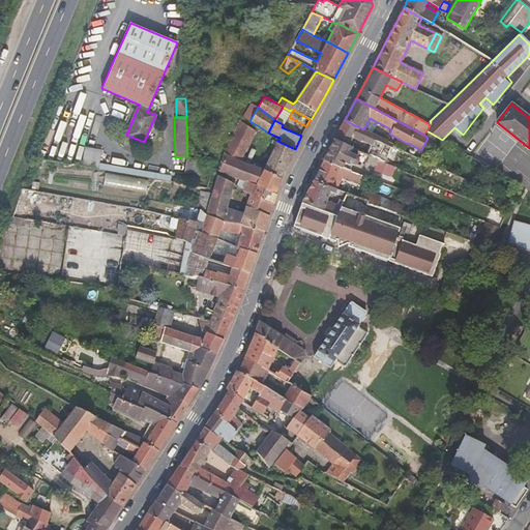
[(387,141),(363,129),(345,120),(334,140),(349,146),(354,137),(356,138),(371,145),(366,154),(369,155),(385,163),(392,144),(387,142),(387,141)]
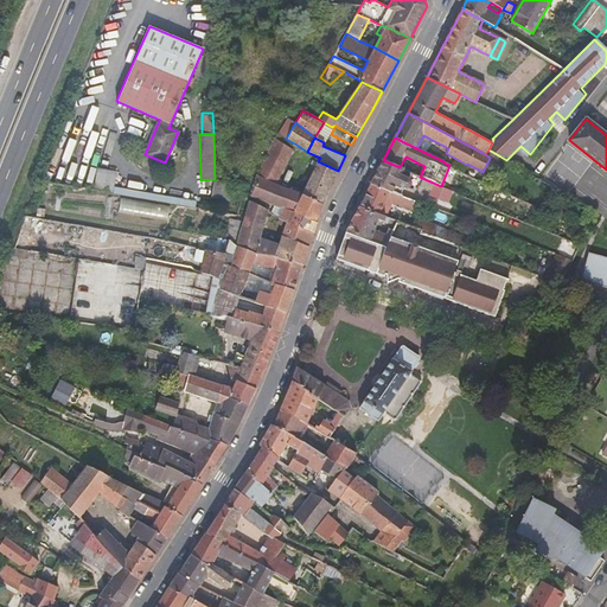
[(276,184),(293,149),(275,139),(256,176),(276,184)]
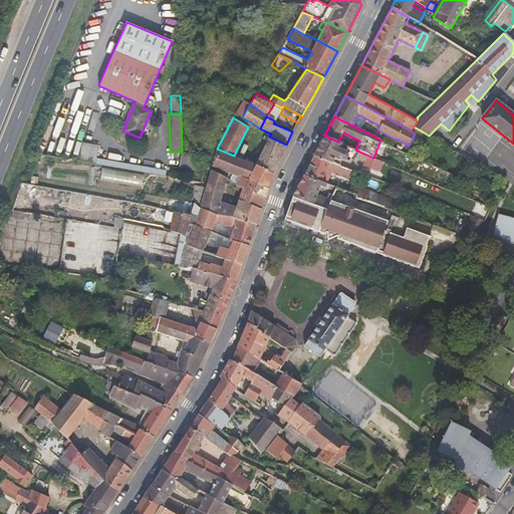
[(338,148),(340,143),(338,142),(324,136),(313,156),(330,162),(331,163),(334,157),(338,148)]
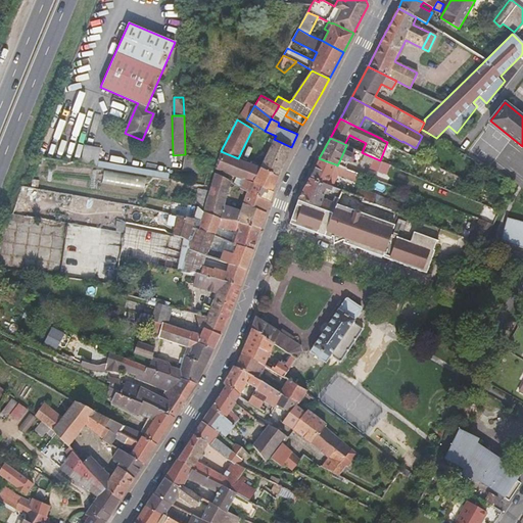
[(278,178),(286,158),(291,147),(274,139),(260,167),(238,158),(221,151),(218,160),(215,169),(243,180),(272,191),(278,178)]
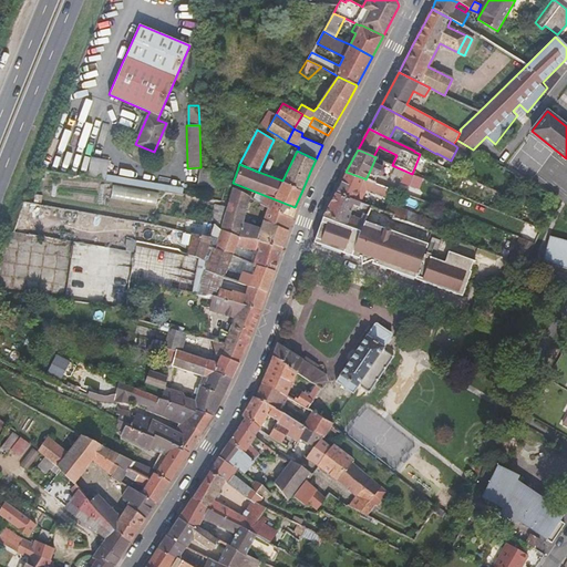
[(105,178),(110,160),(91,156),(88,175),(105,178)]
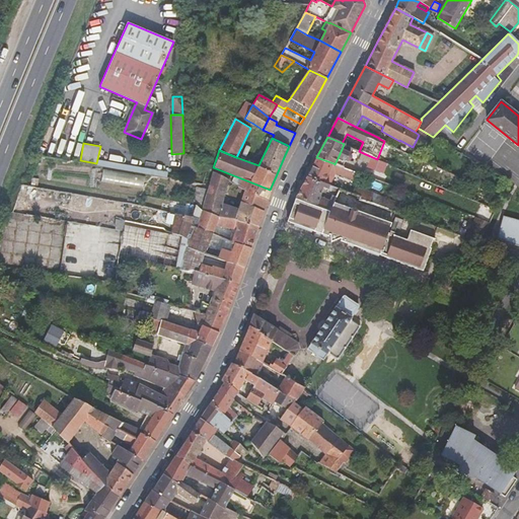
[(342,149),(338,158),(345,162),(346,162),(349,162),(349,161),(350,160),(352,159),(352,157),(352,156),(351,155),(350,153),(349,153),(342,149)]
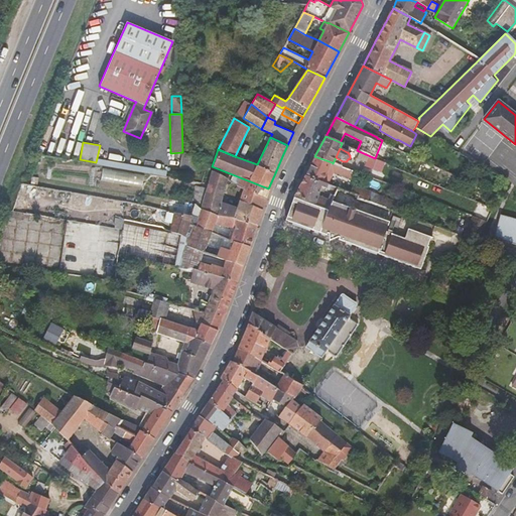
[(198,172),(200,156),(181,153),(181,154),(179,169),(198,172)]
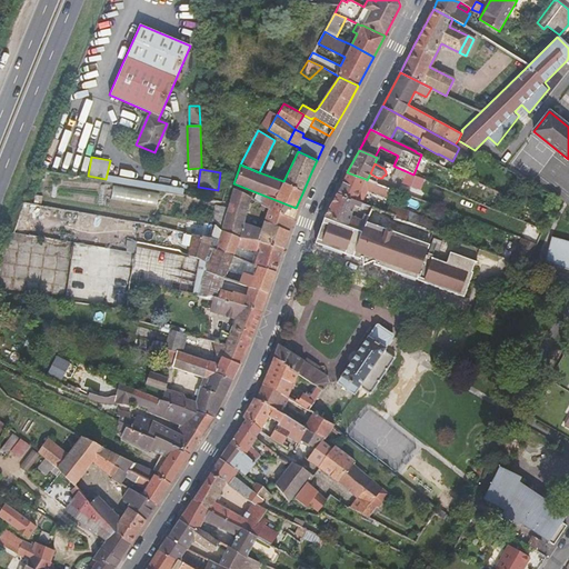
[(357,201),(366,179),(347,172),(337,193),(357,201)]
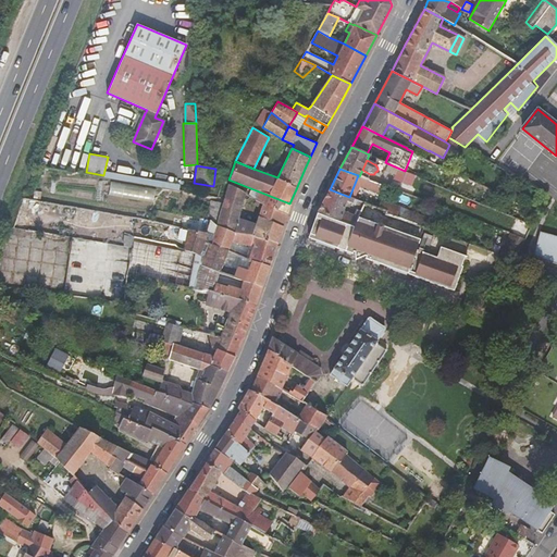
[(409,175),(397,170),(394,178),(406,184),(409,175)]
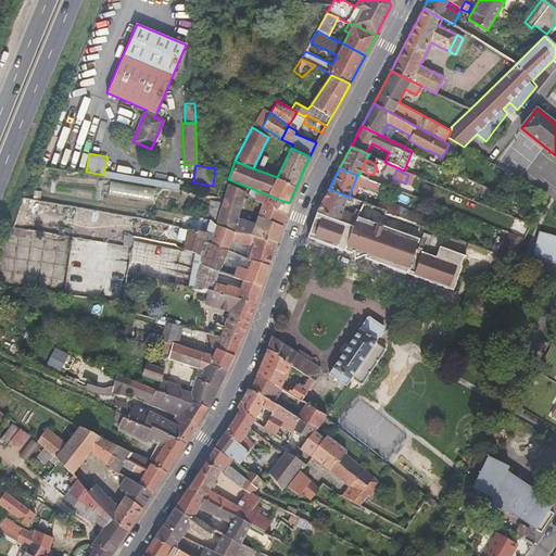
[(277,242),(287,214),(262,203),(261,206),(255,224),(238,218),(241,204),(247,193),(227,185),(216,226),(234,234),(277,242)]
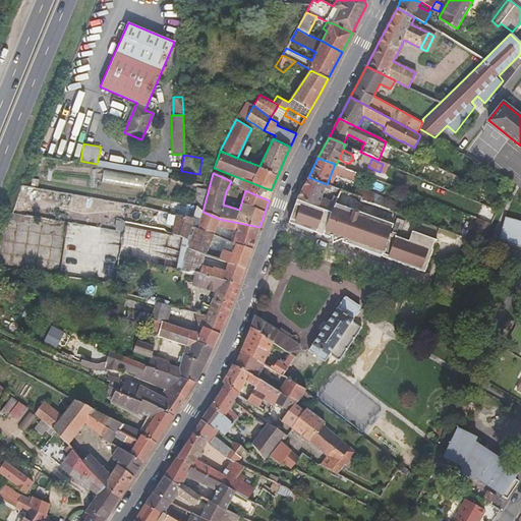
[(143,185),(145,175),(105,174),(105,184),(143,185)]
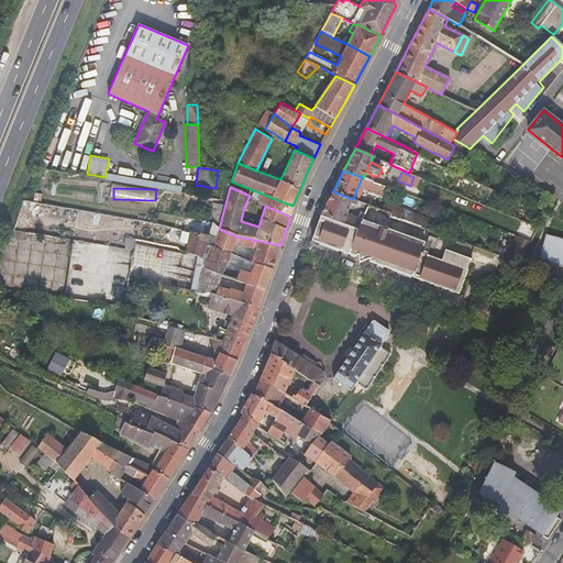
[(346,213),(350,203),(365,209),(367,205),(359,201),(353,199),(333,191),(320,216),(343,223),(355,228),(357,229),(362,217),(363,216),(361,214),(359,219),(346,213)]
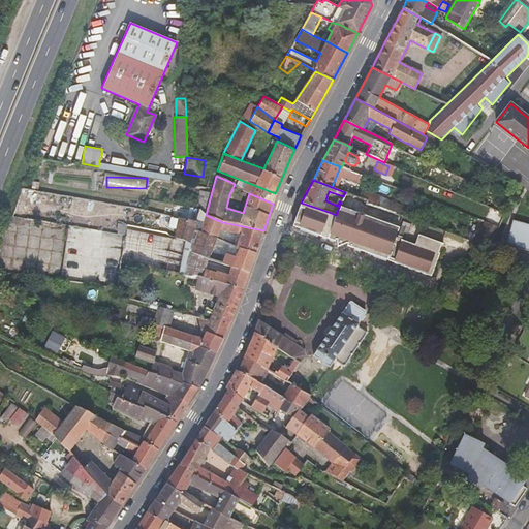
[(275,193),(246,182),(242,190),(243,190),(249,193),(273,204),(278,194),(275,193)]
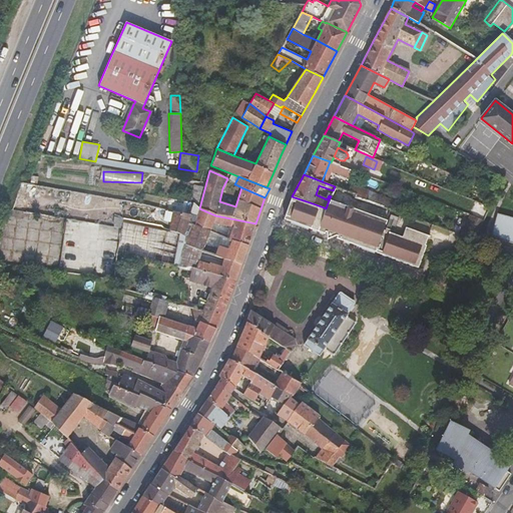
[(313,203),(292,196),(285,216),(305,223),(416,268),(425,245),(424,245),(427,235),(405,227),(401,236),(383,229),(386,219),(330,197),(326,208),(324,207),(313,203)]
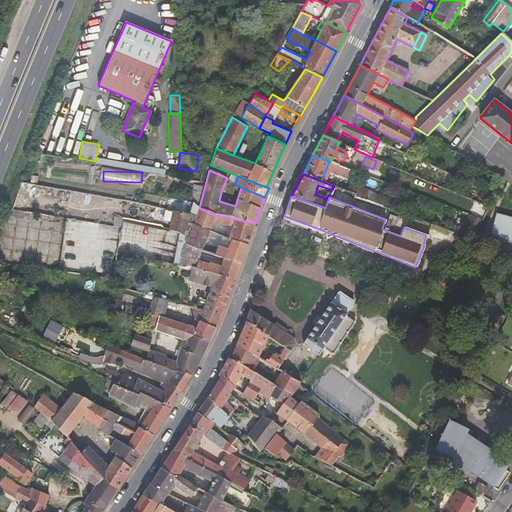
[(255,223),(215,215),(199,208),(193,202),(189,214),(197,216),(194,225),(210,231),(213,223),(233,227),(229,238),(231,239),(248,245),(255,223)]
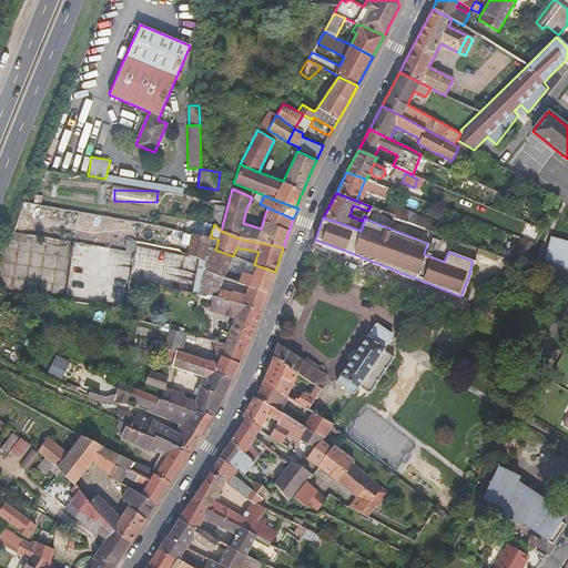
[(215,250),(219,240),(210,237),(183,232),(181,244),(189,246),(188,253),(206,262),(204,271),(224,277),(227,269),(233,256),(215,250)]
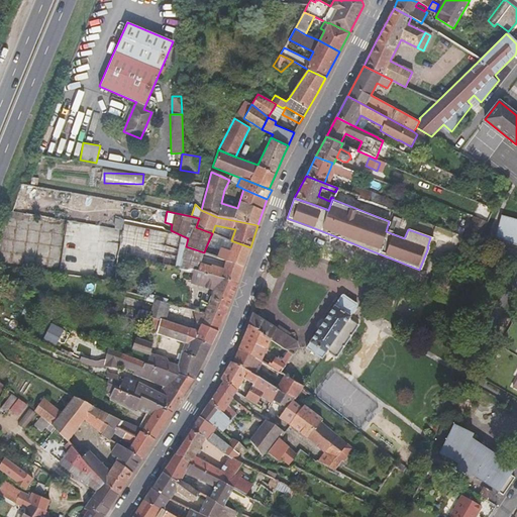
[(516,244),(516,219),(502,216),(495,238),(516,244)]
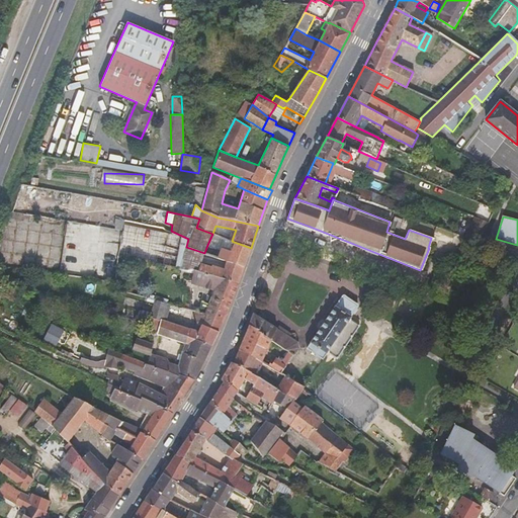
[(479,243),(489,223),(475,218),(464,238),(479,243)]
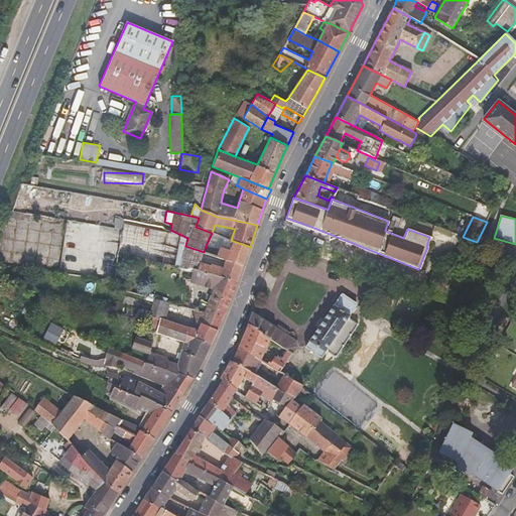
[(122,230),(124,220),(115,218),(114,228),(122,230)]
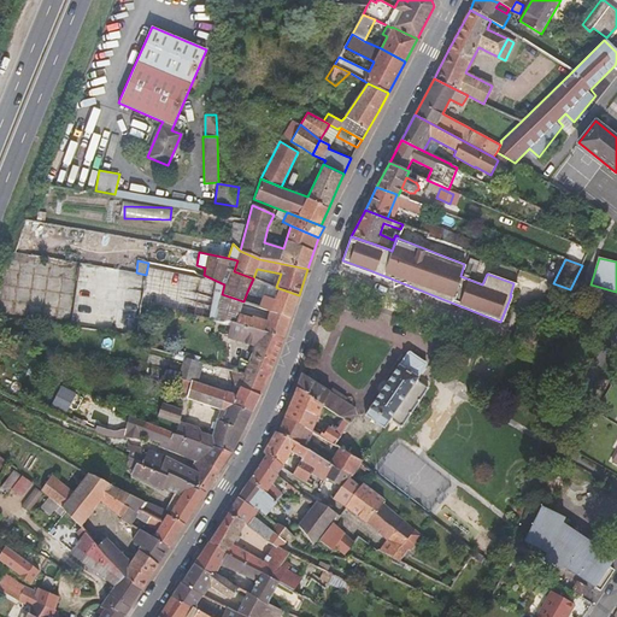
[(276,287),(265,282),(253,278),(247,292),(262,299),(263,295),(275,299),(278,288),(276,287)]
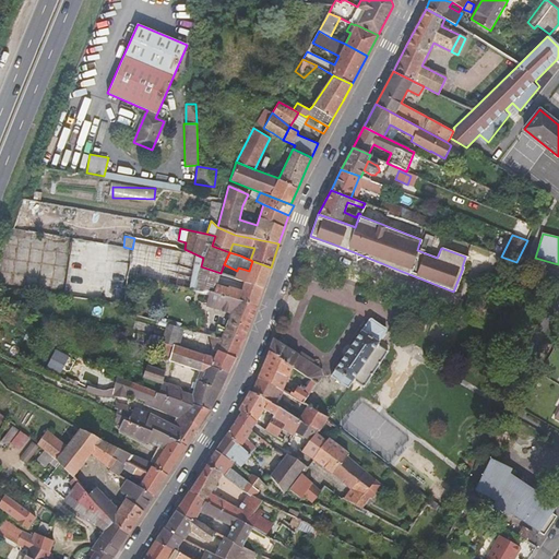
[(203,258),(197,254),(192,272),(189,289),(207,292),(210,293),(257,308),(261,294),(263,288),(245,282),(244,287),(242,290),(228,286),(228,288),(217,285),(218,278),(221,273),(201,266),(203,258)]
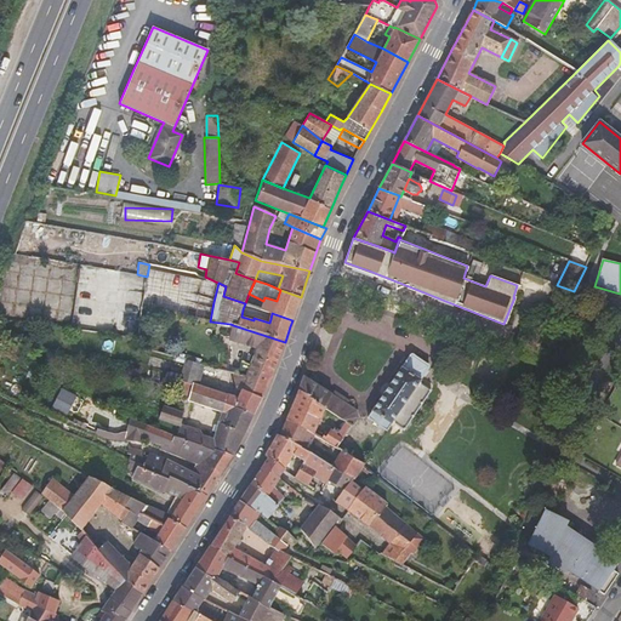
[(292,320),(301,297),(280,290),(277,301),(265,297),(263,301),(260,309),(272,313),(292,320)]
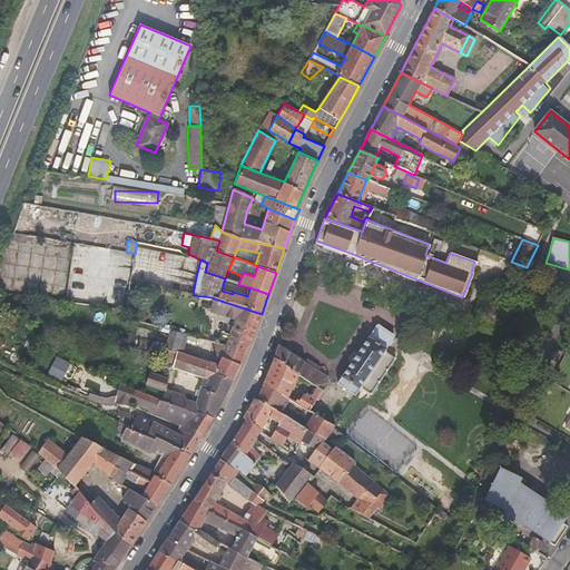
[(246,353),(262,314),(214,298),(209,312),(236,321),(231,335),(226,345),(217,343),(215,342),(218,356),(220,357),(241,365),(246,353)]
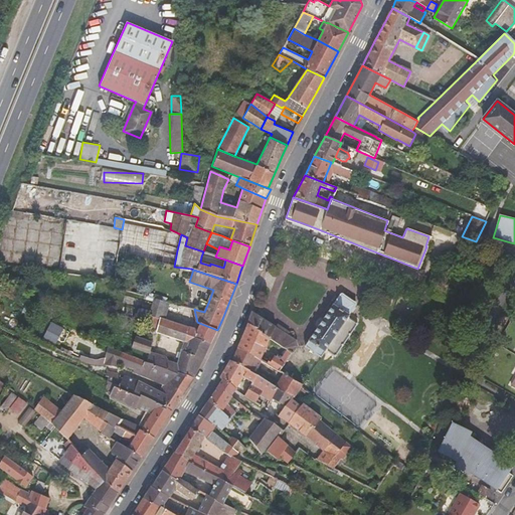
[(335,357),(357,324),(348,317),(350,315),(356,305),(356,304),(356,303),(355,302),(342,293),(341,293),(340,293),(340,294),(333,304),(309,341),(305,346),(321,357),(326,350),(335,357)]
